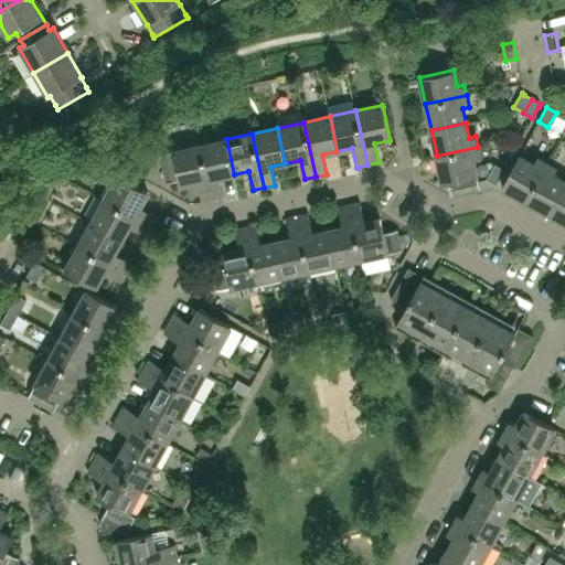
[(234,174),(226,139),(200,145),(212,199),(223,196),(219,178),(234,174)]
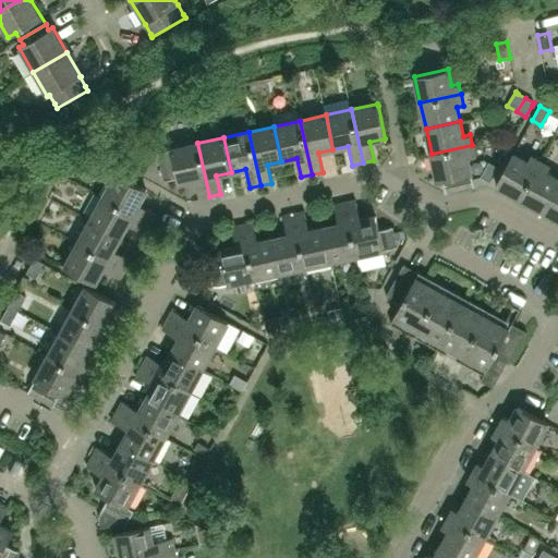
[(209,196),(197,143),(157,153),(164,181),(177,178),(179,184),(194,180),(198,199),(209,196)]
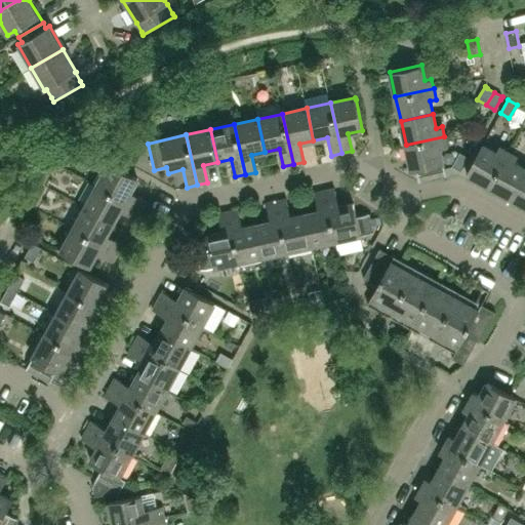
[(446,175),(440,148),(446,147),(444,136),(406,145),(412,170),(416,169),(419,182),(446,175)]
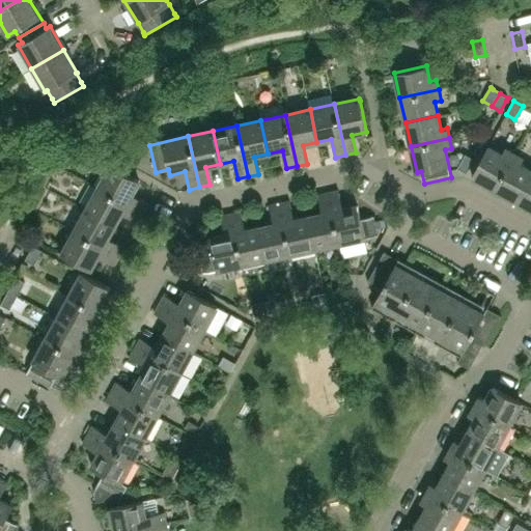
[(494,188),(513,154),(504,148),(501,154),(486,146),(471,175),(494,188)]
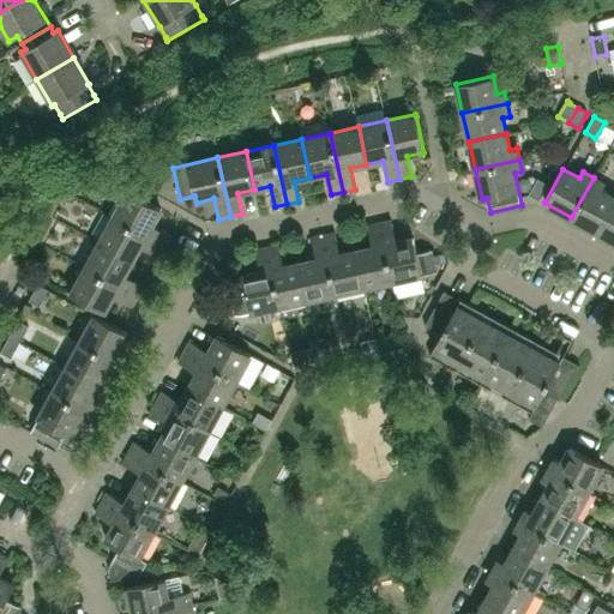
[(540,200),(548,184),(539,178),(529,194),(540,200)]
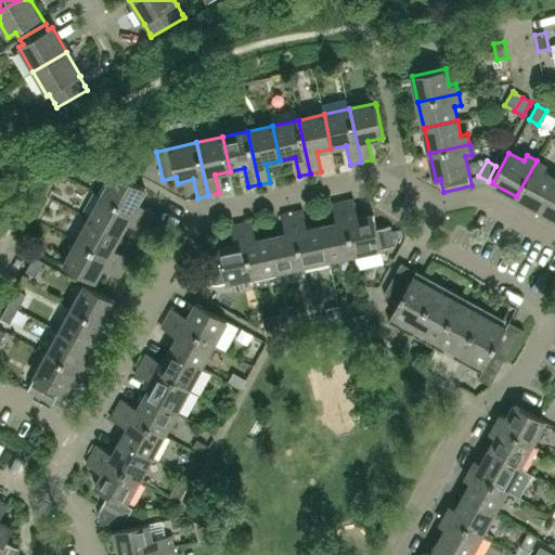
[(539,209),(554,179),(554,178),(543,171),(546,166),(537,160),(516,196),(539,209)]
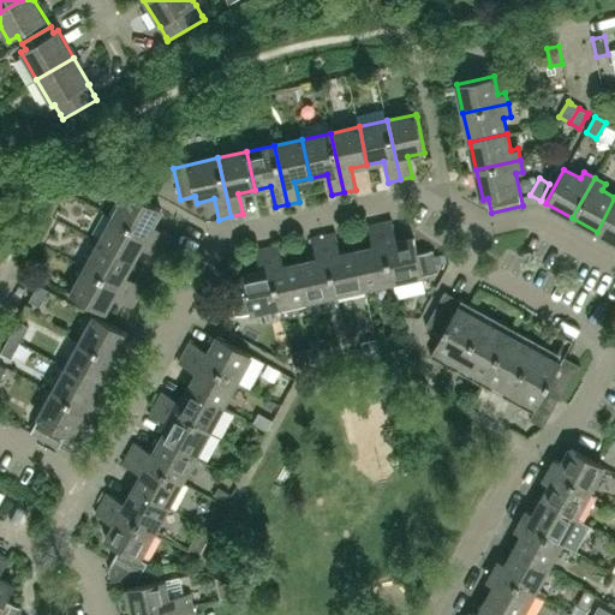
[(153,225),(161,209),(127,191),(113,216),(166,246),(172,236),(153,225)]
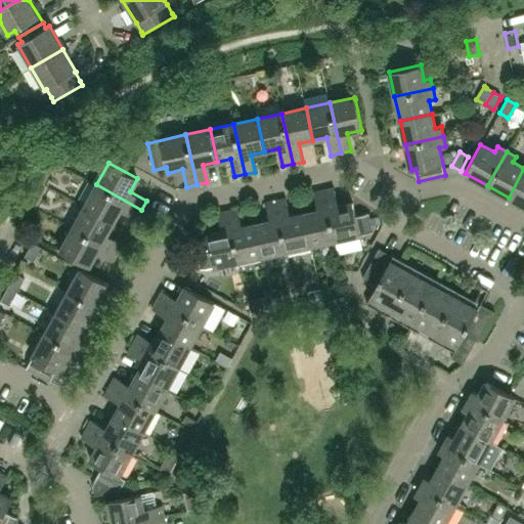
[(523,206),(523,169),(509,198),(523,206)]
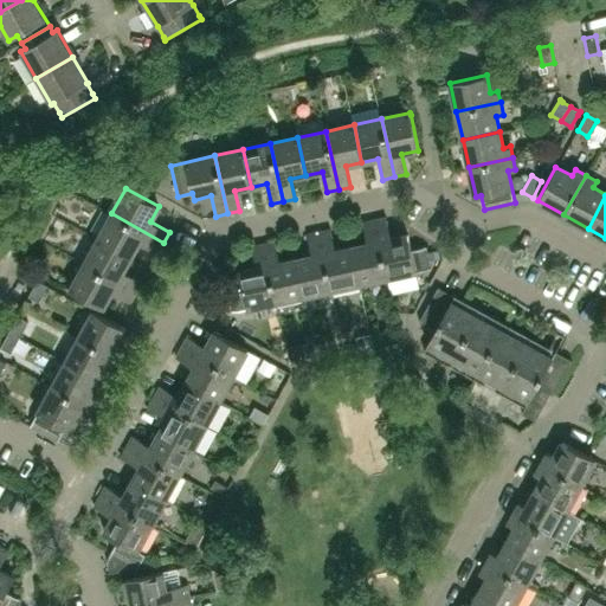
[(163,243),(111,213),(97,238),(131,257),(139,243),(158,253),(163,243)]
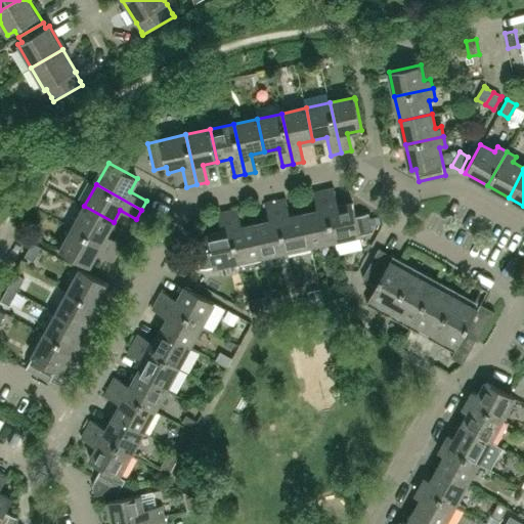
[(372,231),(367,213),(355,216),(352,203),(338,206),(334,187),(323,189),(335,239),(372,231)]
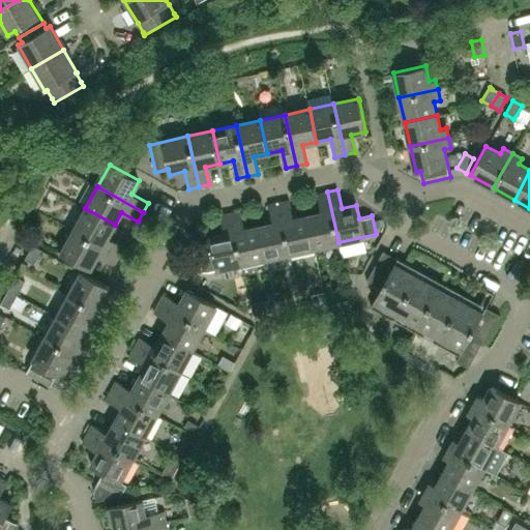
[(317,195),(321,212),(306,215),(314,247),(339,242),(327,192),(317,195)]
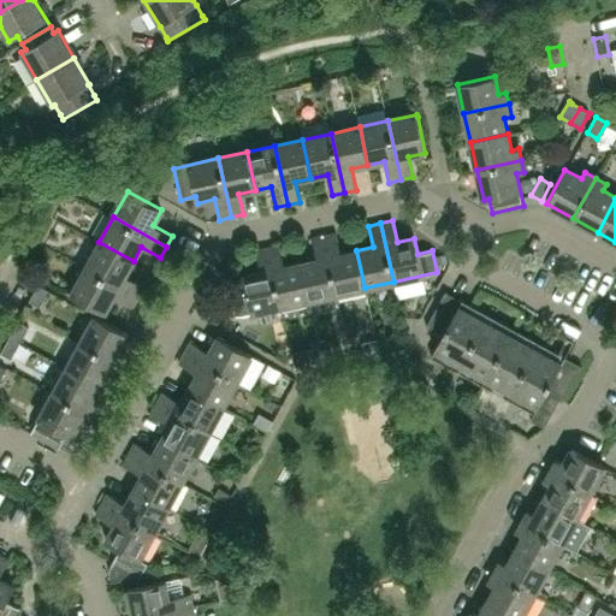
[(365,288),(356,250),(341,254),(336,234),(324,236),(336,294),(365,288)]
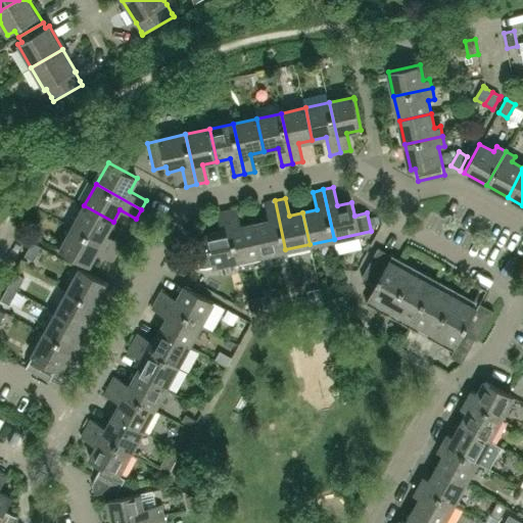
[(285,249),(275,200),(265,202),(269,220),(254,223),(262,255),(285,249)]
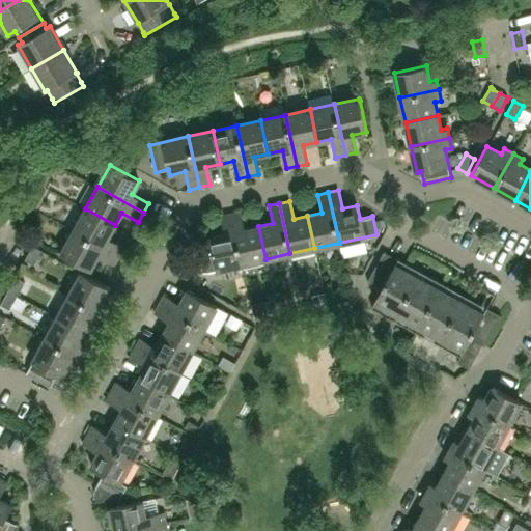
[(108,238),(115,225),(85,208),(74,230),(119,256),(124,247),(108,238)]
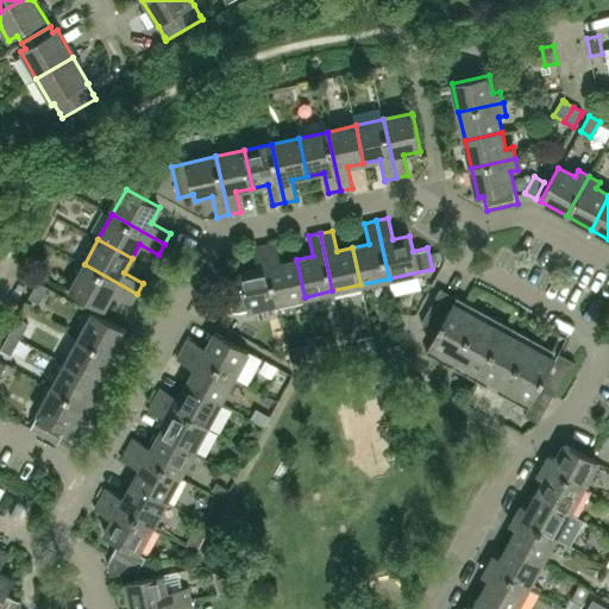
[(305,297),(296,259),(281,263),(276,243),(264,245),(276,303),(305,297)]
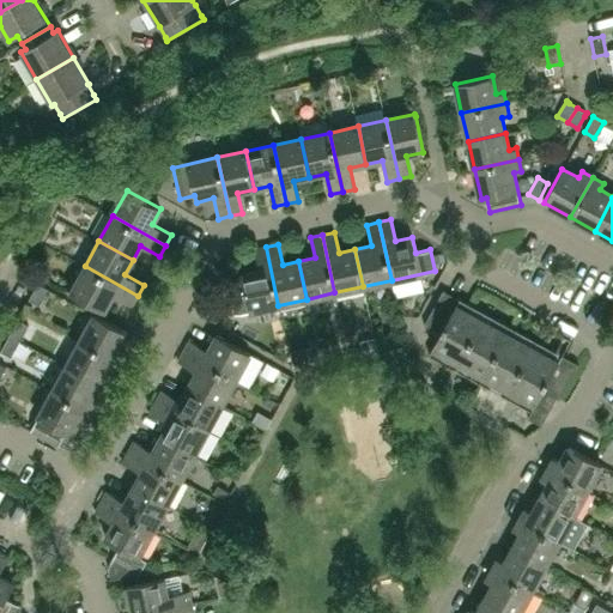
[(278,305),(266,247),(254,249),(259,271),(241,274),(244,290),(230,292),(235,315),(278,305)]
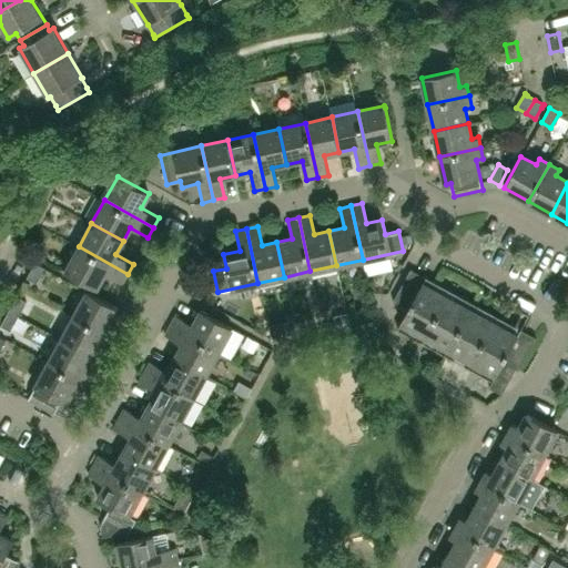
[(128,274),(79,246),(64,271),(97,288),(104,273),(122,283),(128,274)]
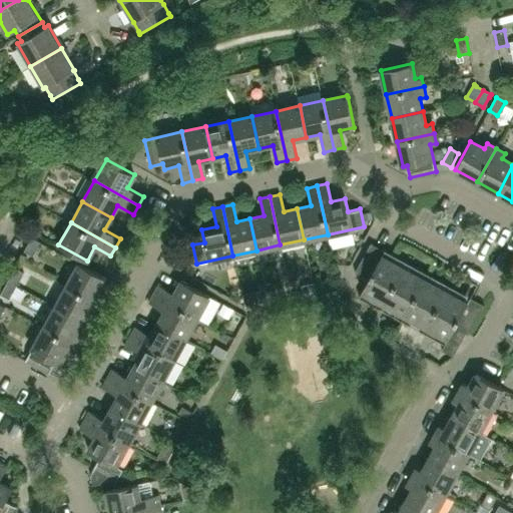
[(33,255),(40,241),(31,236),(24,250),(33,255)]
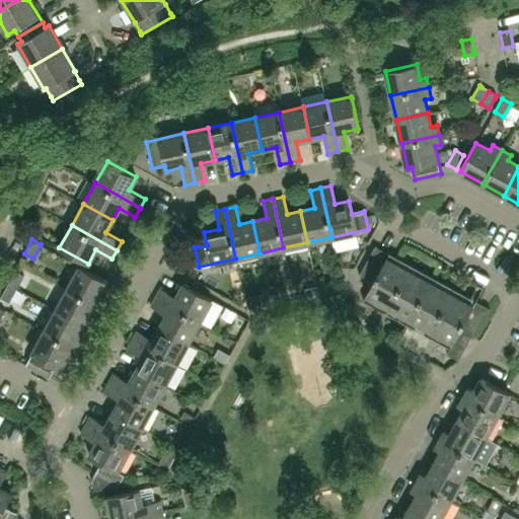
[(387,307),(409,271),(386,258),(389,253),(375,245),(359,275),(372,283),(365,295),(387,307)]
